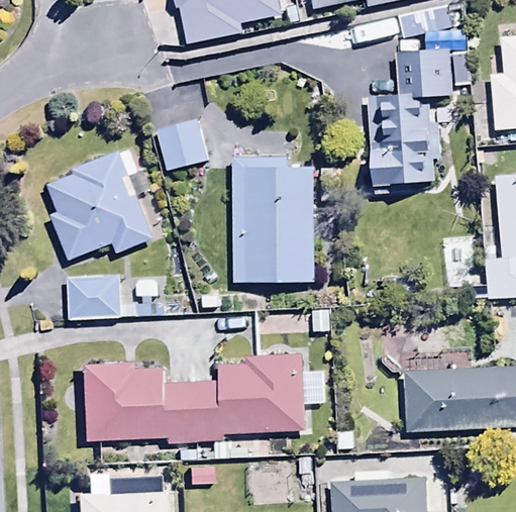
[(172,0),(174,7),(179,6),(187,42),(242,30),(240,24),(279,15),(275,0),(172,0)]
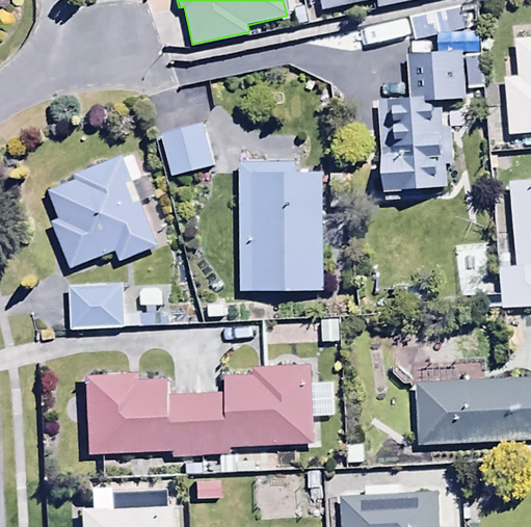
[(318,0),(320,10),(370,0),(375,0),(376,6),(406,0),(318,0)]
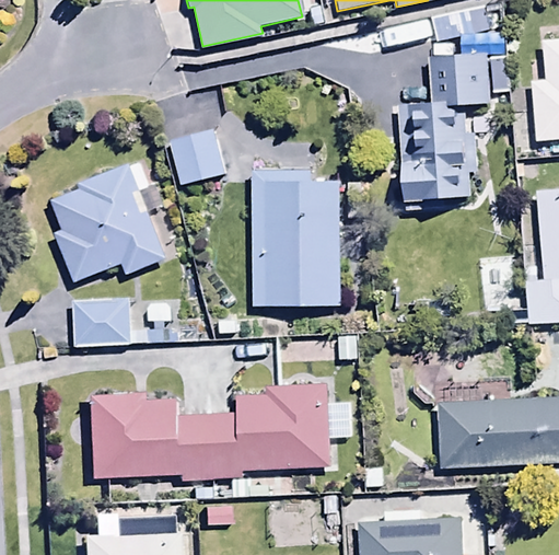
[(503,32),(484,32),(480,9),(428,16),(431,42),(458,38),(458,54),(503,53),(503,32)]
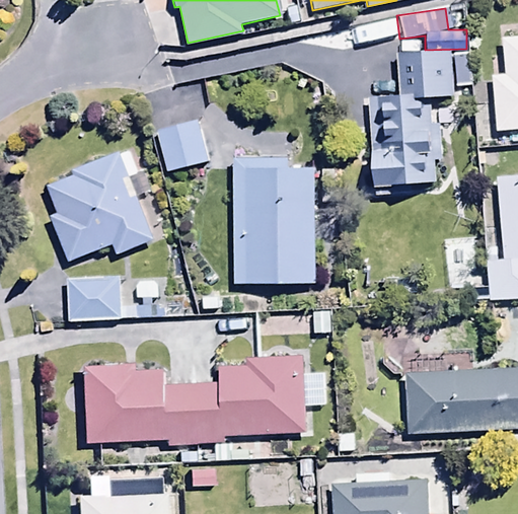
[(492,76),(494,131),(517,130),(517,37),(502,39),(504,75),(492,76)]
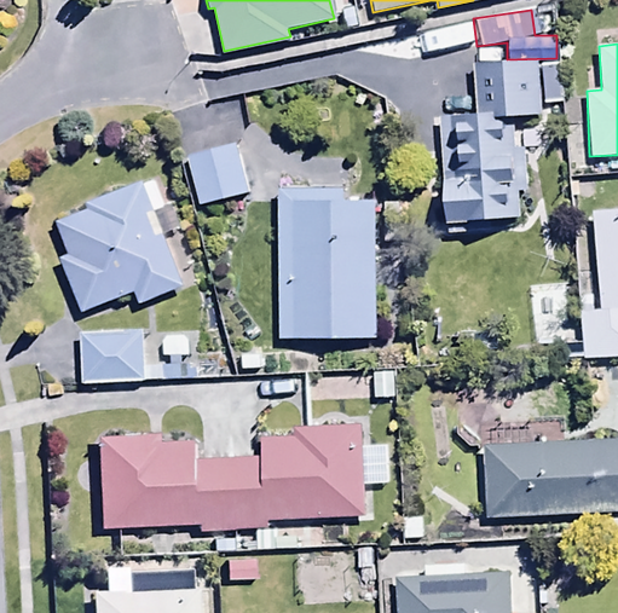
[(536,59),(472,63),(475,116),(439,119),(448,232),(472,231),(471,221),(521,219),(520,192),(529,192),(525,145),(514,146),(513,117),(539,116),(536,59)]
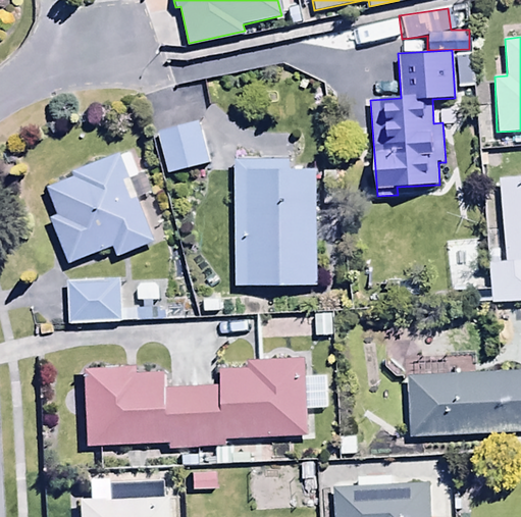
[(195,99),(157,110),(168,151),(207,141),(195,99)]
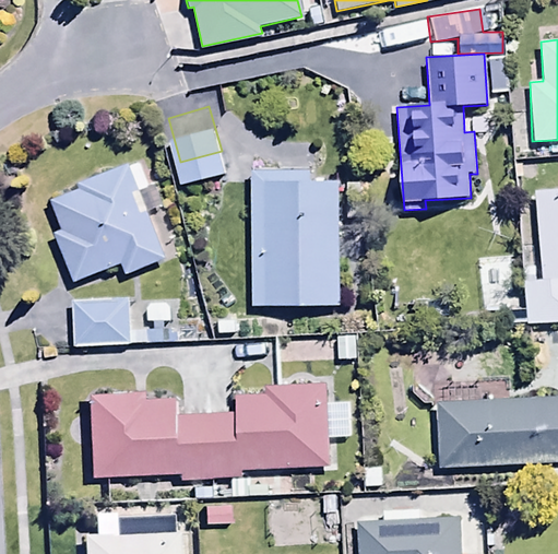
[(341,154),(253,153),(251,281),(339,282),(341,154)]
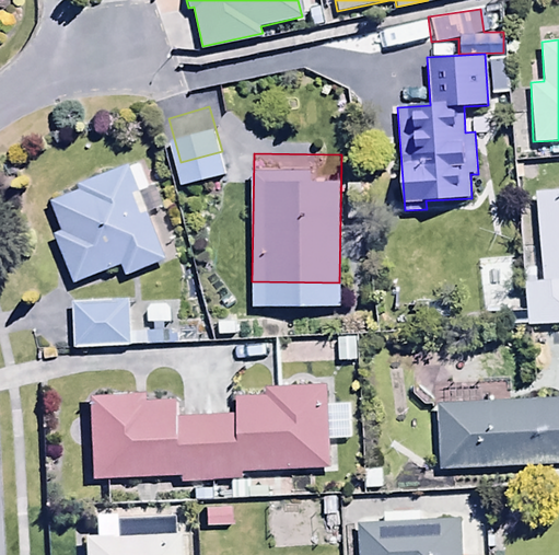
[(558,187),(536,189),(542,264),(525,265),(527,308),(512,309),(513,325),(558,321),(558,187)]
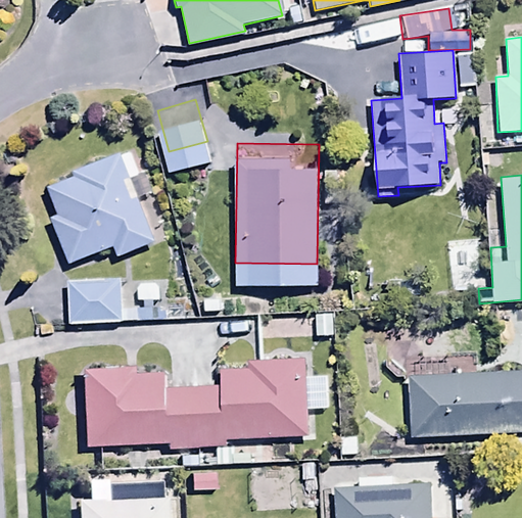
[(67,257),(69,301),(120,299),(117,255),(67,257)]
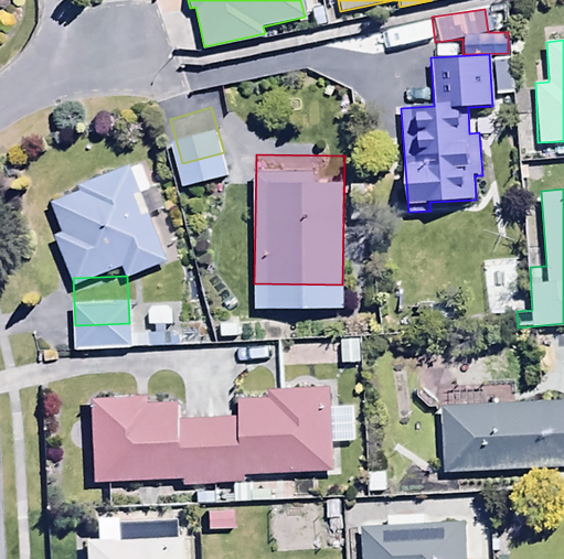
[(439,405),(444,472),(563,465),(563,400),(486,406),(485,386),(451,388),(453,404),(439,405)]
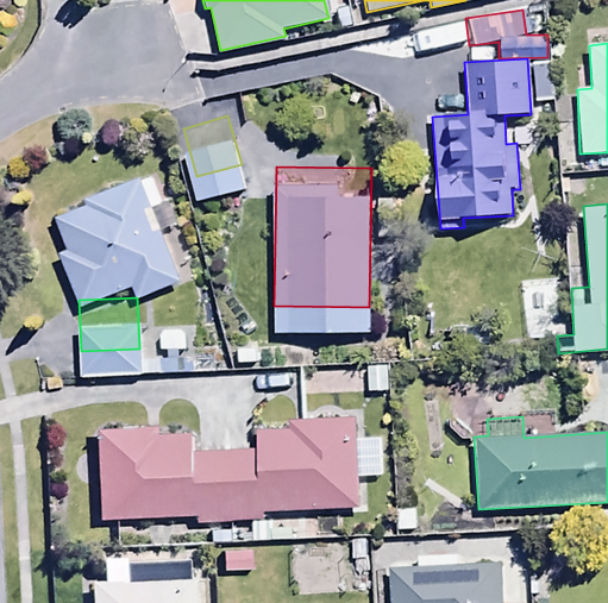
[(95,427),(96,519),(190,517),(190,523),(261,522),(261,513),(356,512),(355,418),(292,419),(292,429),(257,429),(257,447),(195,448),(195,433),(161,434),(161,426),(95,427)]
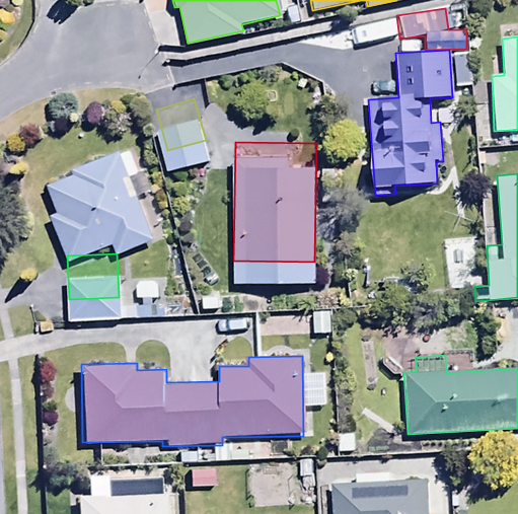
[(188,465),(188,486),(213,486),(213,465),(188,465)]
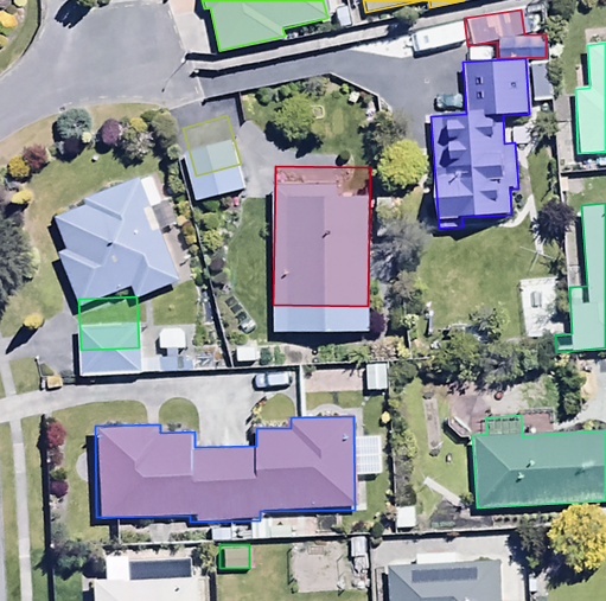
[(416,563),(388,564),(389,600),(499,600),(498,560),(457,562),(457,551),(415,554),(416,563)]
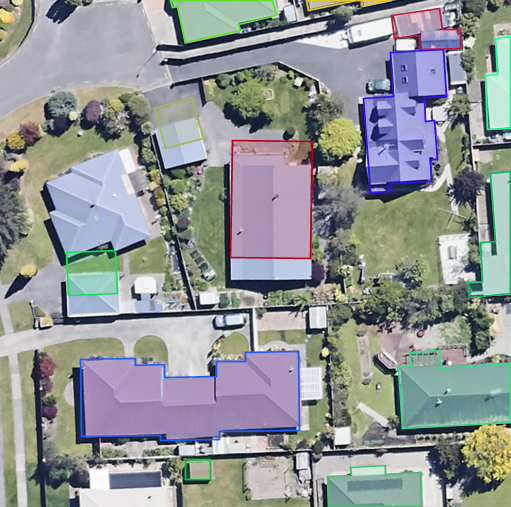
[(86,474),(87,490),(74,490),(74,506),(163,506),(163,487),(158,488),(158,471),(86,474)]
